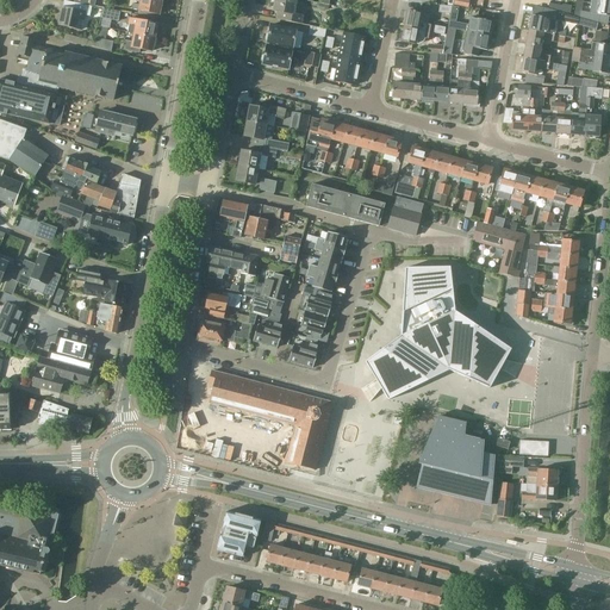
[(162,1),(155,0),(141,0),(141,6),(132,5),(132,10),(159,16),(162,1)]
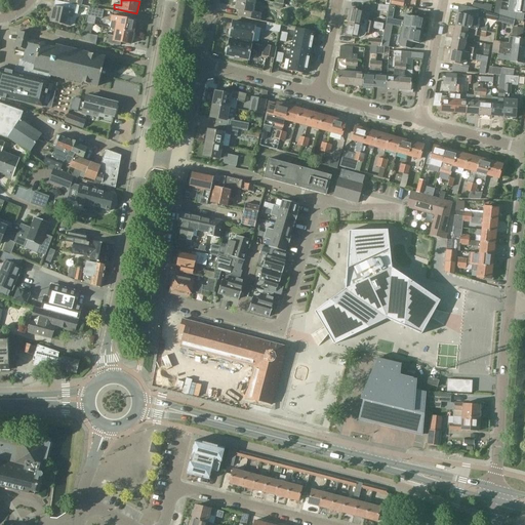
[(255,0),(237,0),(236,10),(237,10),(236,17),(258,22),(260,14),(253,13),(255,0)]
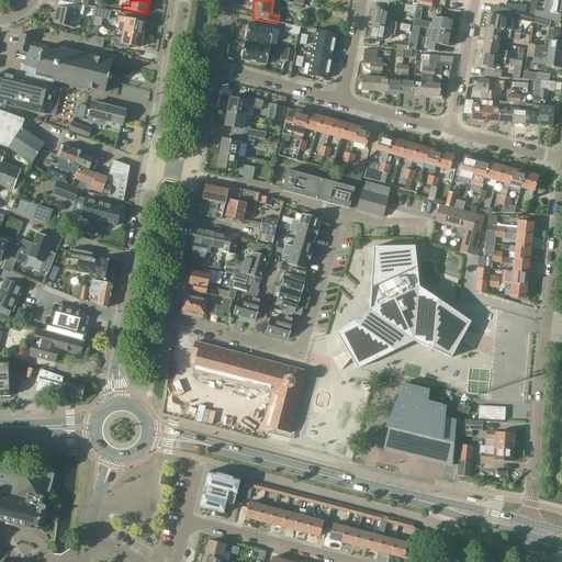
[(561,15),(561,0),(559,0),(544,0),(543,12),(535,11),(534,17),(551,22),(553,14),(561,15)]
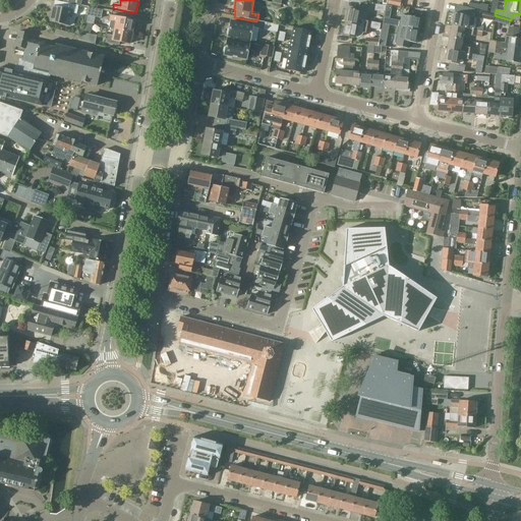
[(76,14),(78,5),(63,2),(62,8),(53,7),(52,15),(50,15),(49,19),(51,20),(50,21),(70,25),(72,13),(76,14)]
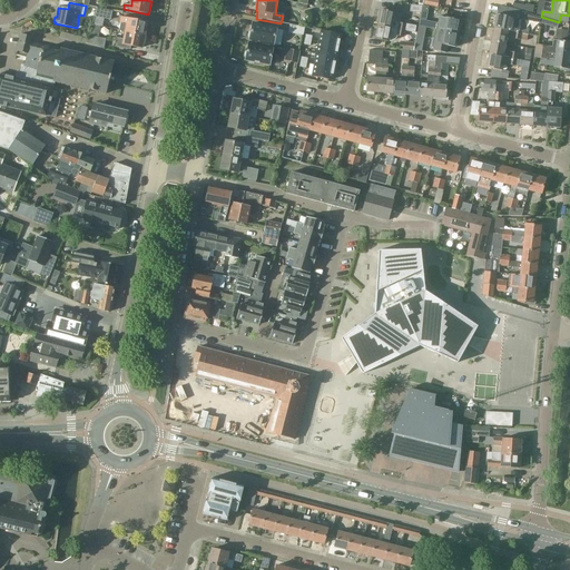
[(497,16),(494,29),(522,35),(528,36),(530,29),(522,28),(523,20),(523,19),(526,12),(513,9),(508,8),(507,17),(497,16)]
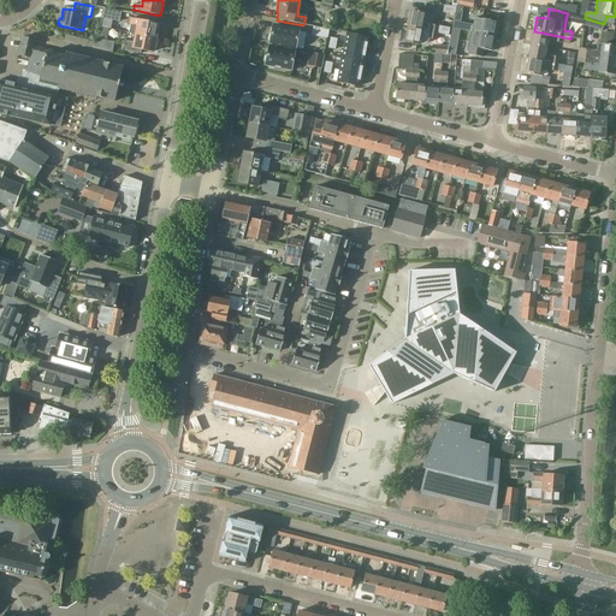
[(105,10),(102,18),(119,22),(122,12),(105,10)]
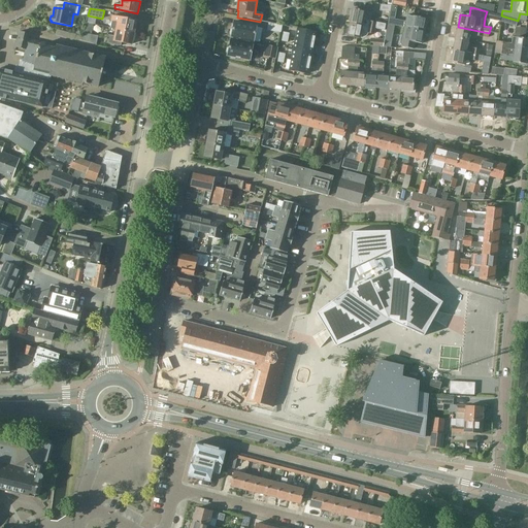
[(350,24),(375,29),(385,30),(386,25),(364,21),(365,11),(353,9),(350,24)]
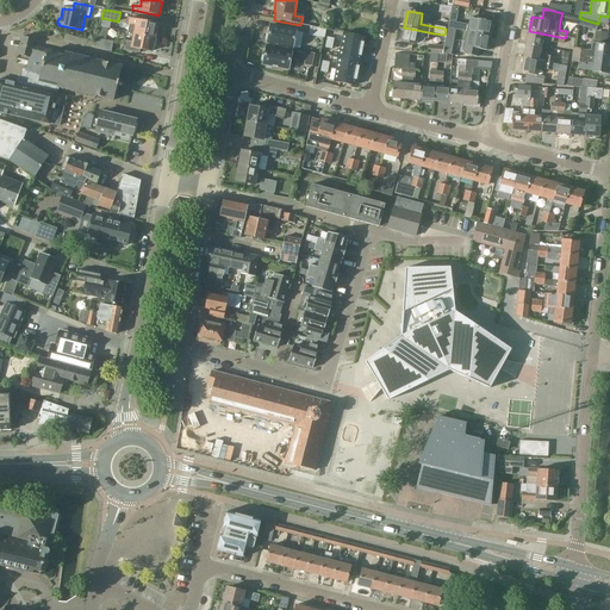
[(579,18),(578,25),(597,31),(598,24),(579,18)]
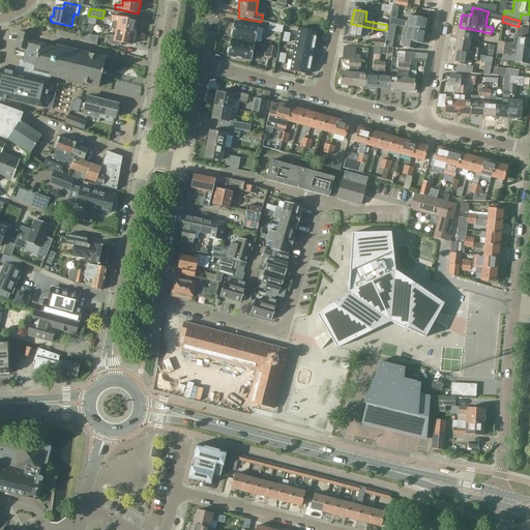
[(118,23),(117,30),(135,33),(137,22),(113,17),(112,22),(118,23)]
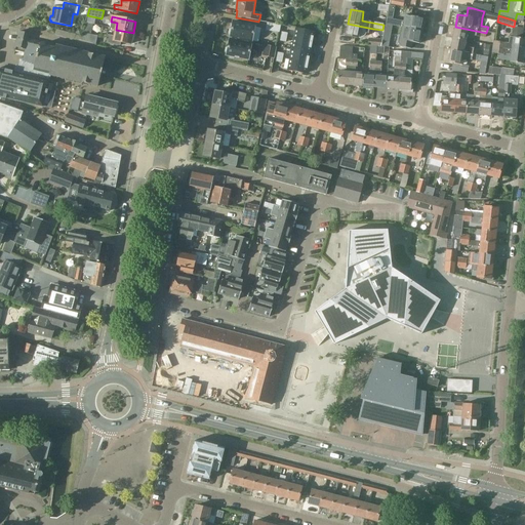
[(401,28),(421,32),(425,19),(411,16),(411,17),(406,16),(405,23),(387,18),(386,25),(401,28)]
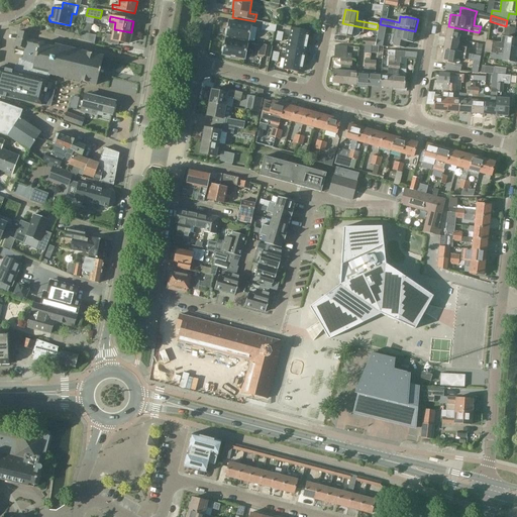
[(228,37),(228,38),(247,42),(247,41),(248,41),(251,26),(229,22),(228,29),(226,30),(225,34),(227,35),(226,37),(228,37)]
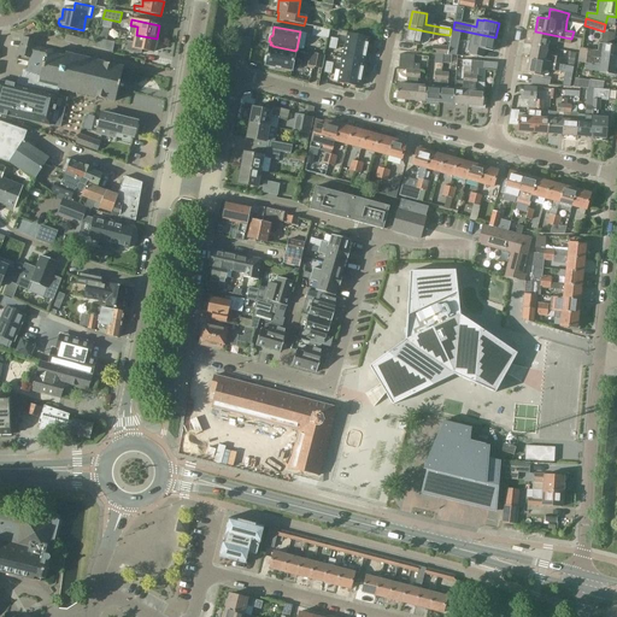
[(313,27),(312,36),(328,39),(329,30),(313,27)]
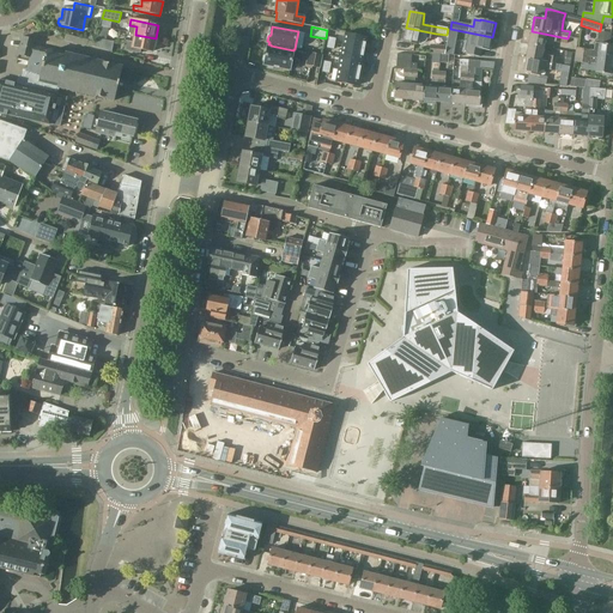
[(436,34),(406,28),(404,42),(418,44),(420,44),(422,44),(424,43),(426,42),(426,40),(426,38),(435,40),(436,34)]
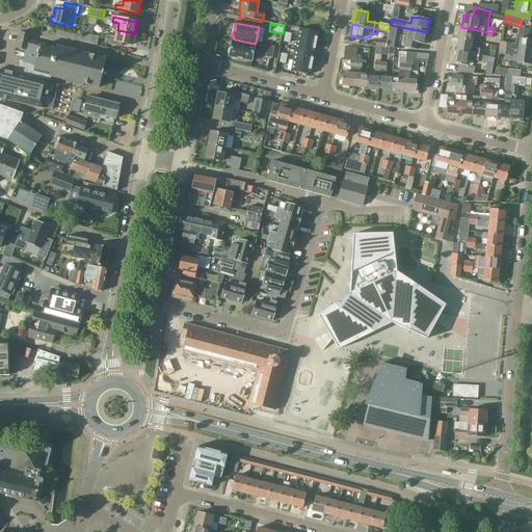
[(461,27),(459,40),(472,42),(474,34),(480,35),(479,36),(486,37),(493,38),(493,33),(487,32),(461,27)]
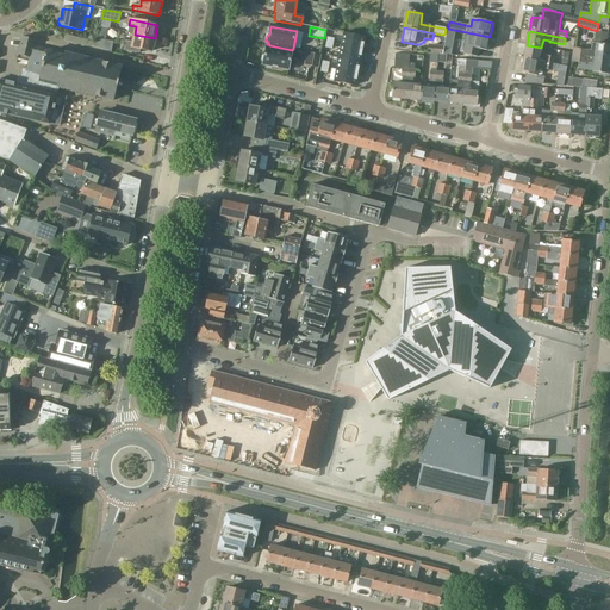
[(492,42),(490,42),(490,37),(466,32),(461,54),(477,57),(478,49),(487,51),(487,49),(490,50),(492,42)]
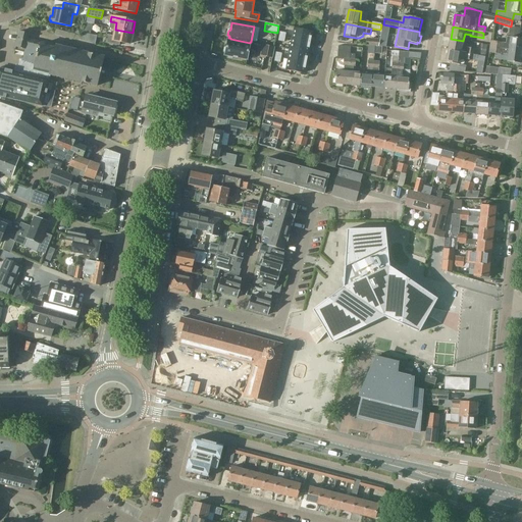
[(508,38),(519,39),(520,29),(509,28),(508,38)]
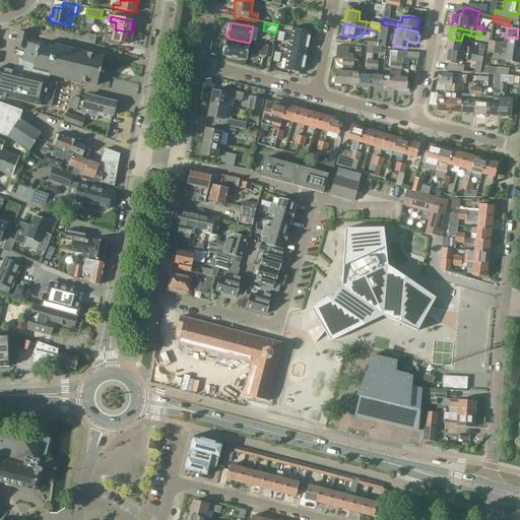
[(294,28),(291,40),(309,43),(311,33),(294,28)]
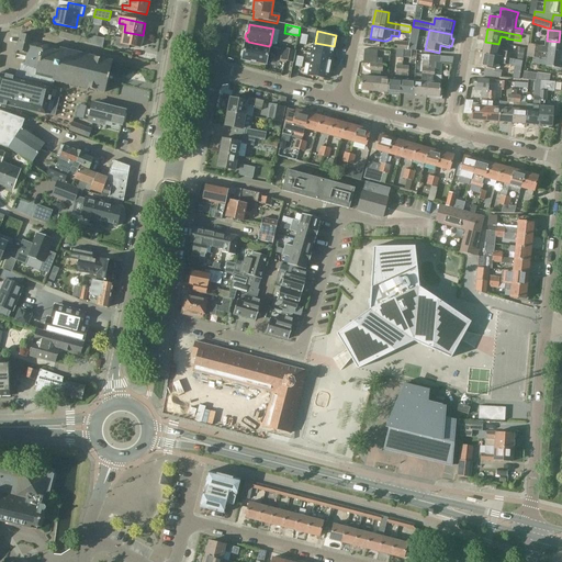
[(60,32),(59,38),(79,43),(88,44),(89,41),(81,37),(60,32)]
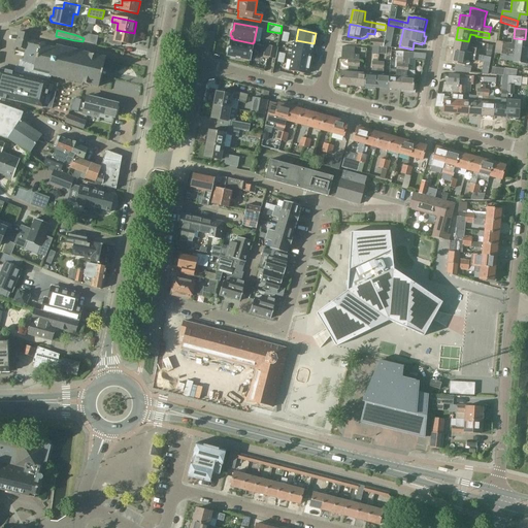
[(134,33),(117,30),(116,37),(108,35),(107,43),(121,46),(122,43),(131,45),(134,33)]
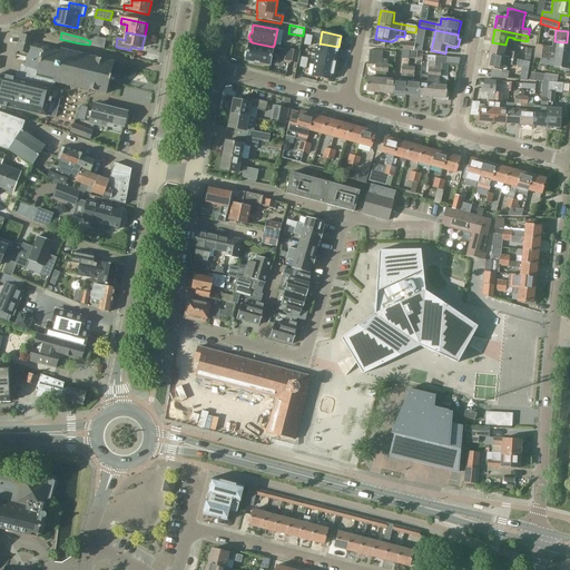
[(17,56),(27,58),(30,43),(31,43),(32,37),(21,35),(17,56)]
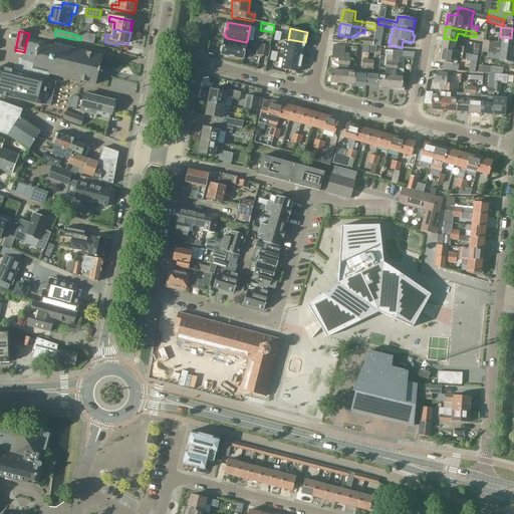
[(80,40),(93,44),(95,35),(81,33),(81,37),(80,40)]
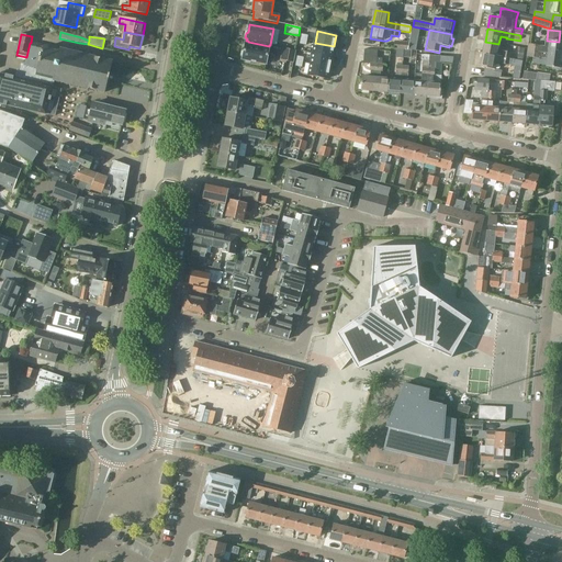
[(529,45),(528,51),(561,56),(561,53),(561,42),(559,42),(547,41),(546,41),(544,47),(529,45)]
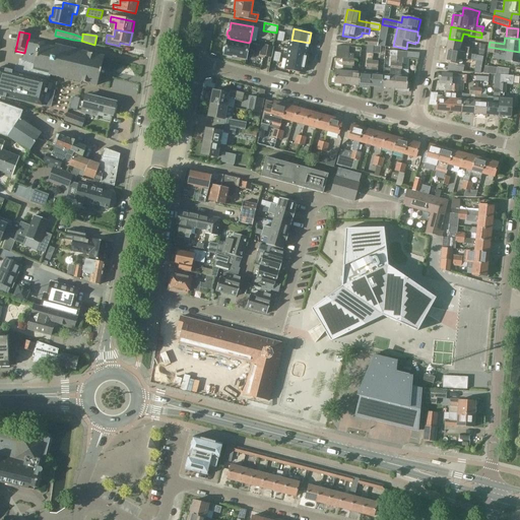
[(249,43),(230,39),(230,41),(228,41),(225,48),(223,49),(222,53),(224,54),(224,56),(226,56),(228,58),(232,59),(234,57),(247,60),(249,45),(249,43)]
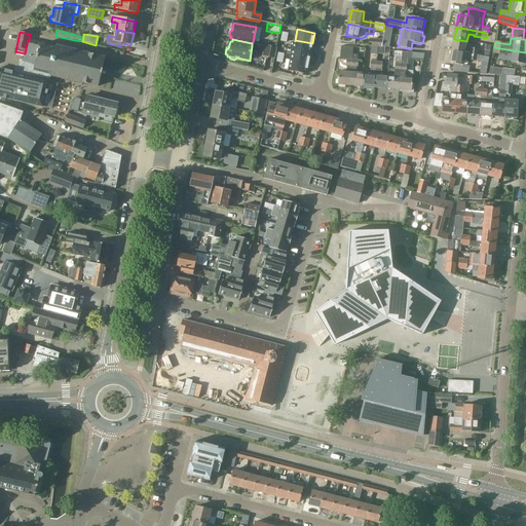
[(368,46),(381,47),(382,40),(369,39),(368,46)]
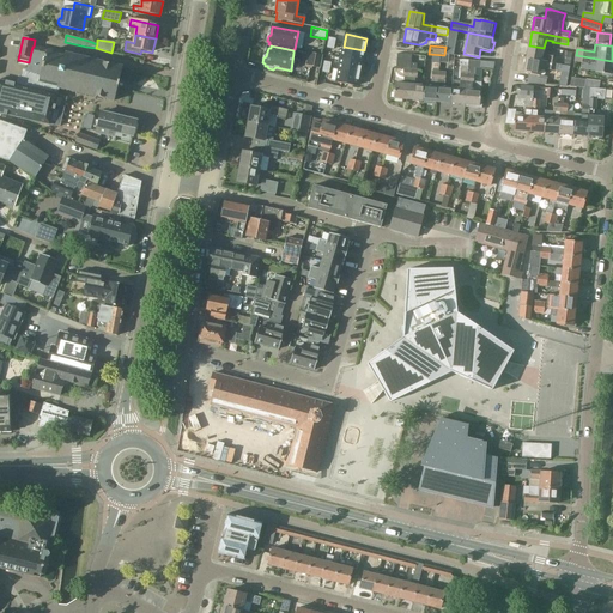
[(529,46),(527,59),(560,66),(569,67),(570,60),(557,58),(550,56),(550,58),(542,56),(544,48),(529,46)]
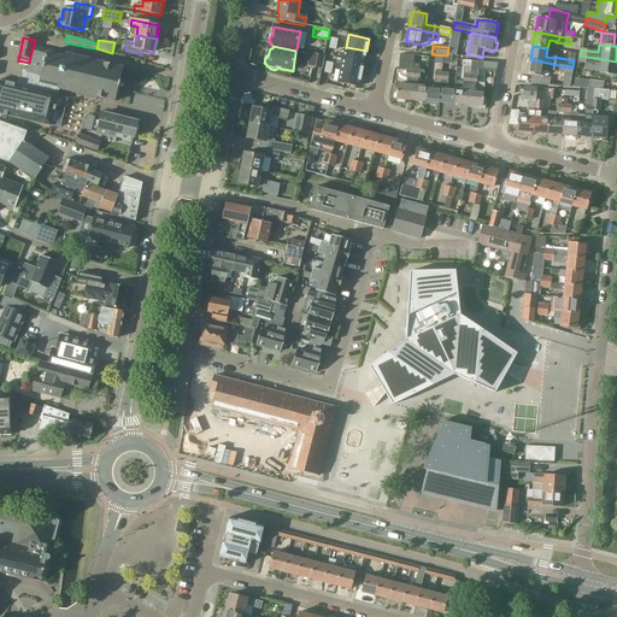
[(57,97),(59,88),(68,90),(68,92),(69,92),(69,90),(77,92),(76,94),(77,94),(78,93),(86,94),(86,97),(87,97),(87,95),(95,97),(95,98),(97,99),(97,97),(105,99),(105,100),(106,101),(106,99),(116,101),(124,68),(115,65),(115,64),(113,64),(113,65),(105,63),(105,62),(104,62),(104,63),(95,62),(97,59),(95,59),(94,60),(86,59),(87,57),(86,57),(84,58),(77,57),(77,56),(76,54),(76,57),(68,54),(68,53),(66,52),(66,54),(34,47),(33,47),(29,63),(27,71),(24,71),(22,80),(21,86),(17,86),(0,81),(0,113),(51,125),(60,128),(66,99),(57,97)]
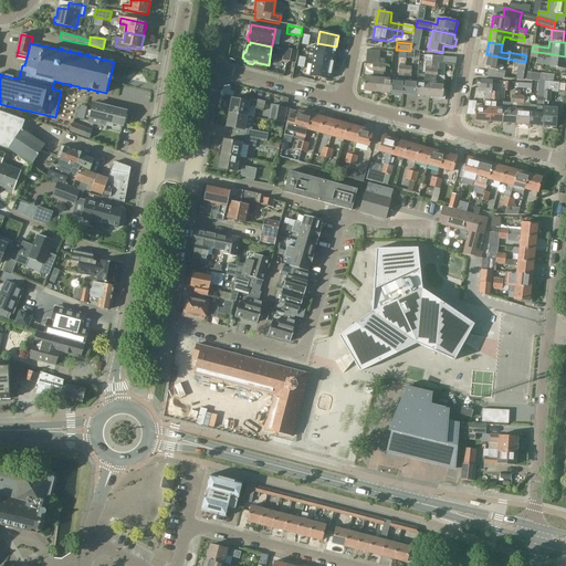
[(317,43),(315,54),(334,58),(336,46),(317,43)]
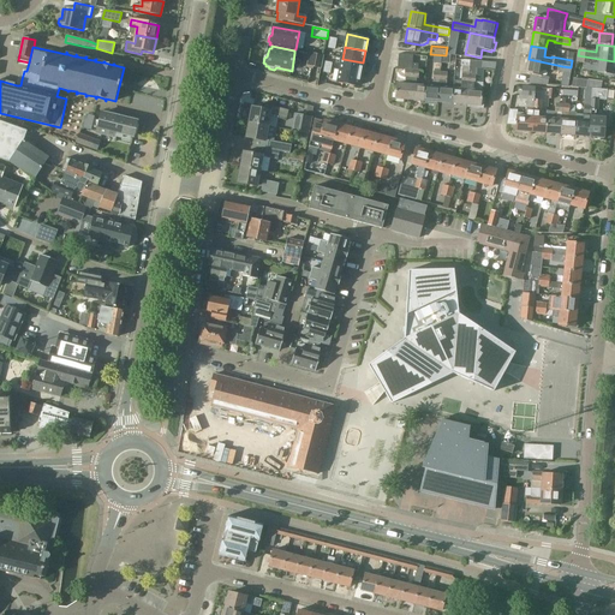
[(308,66),(322,69),(324,57),(310,54),(308,66)]
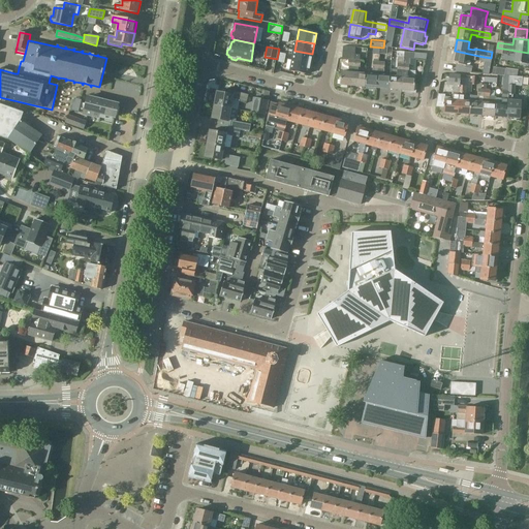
[(528,58),(528,59),(528,53),(497,48),(496,54),(515,57),(514,63),(520,64),(520,66),(528,67),(528,63),(528,58)]
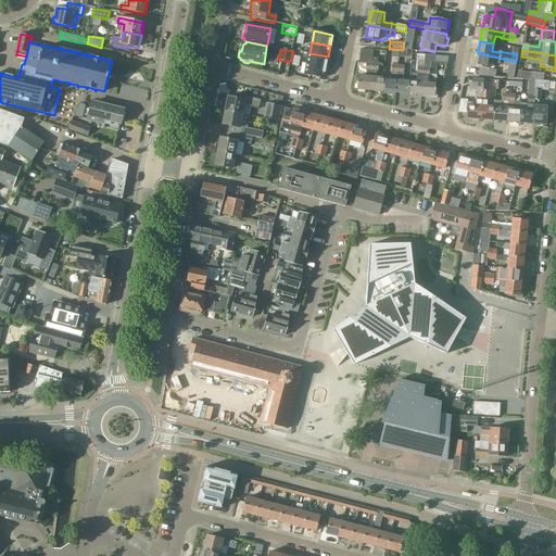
[(310,53),(307,64),(326,67),(328,57),(310,53)]
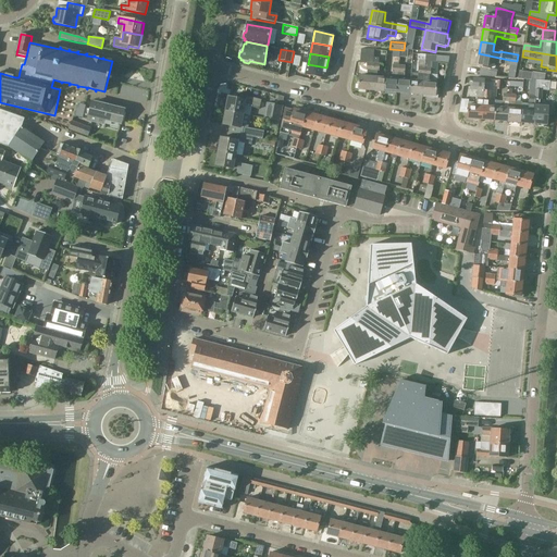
[(508,65),(509,60),(479,53),(475,66),(480,67),(479,76),(496,77),(497,71),(490,69),(491,62),(508,65)]
